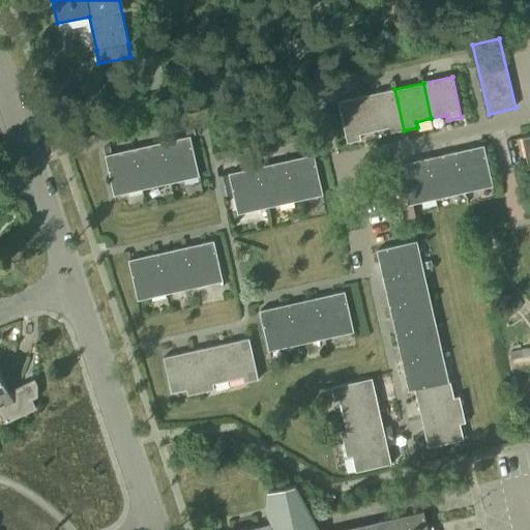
[(404,130),(394,89),(366,95),(375,131),(389,127),(391,134),(404,130)]
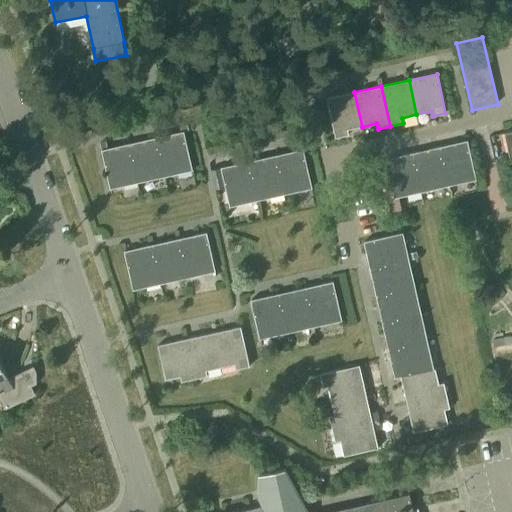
[(362,127),(354,92),(326,99),(335,138),(348,135),(347,130),(362,127)]
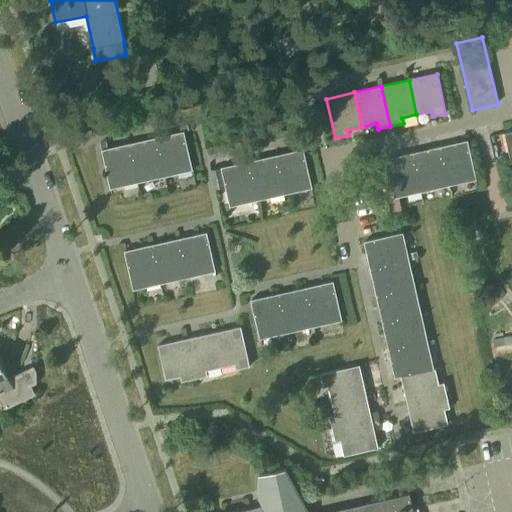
[(184,132),(156,138),(165,177),(192,170),(184,132)]
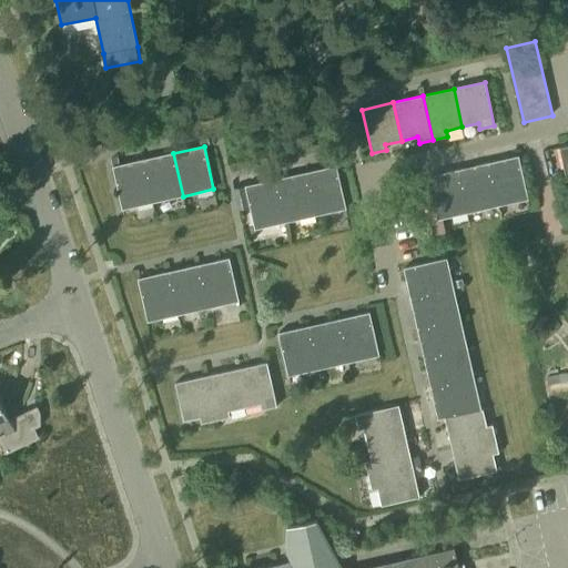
[(183,196),(173,153),(143,160),(153,203),(183,196)]
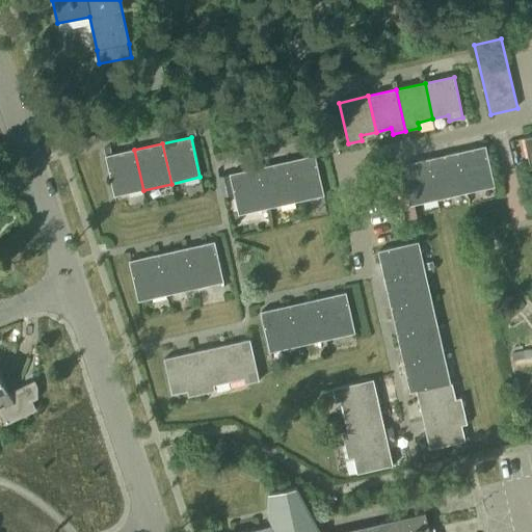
[(485,147),(457,153),(467,193),(495,187),(485,147)]
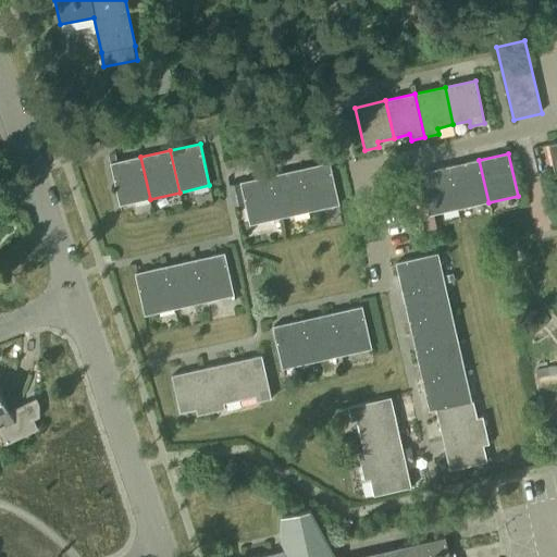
[(150,199),(140,157),(111,163),(120,206),(150,199)]
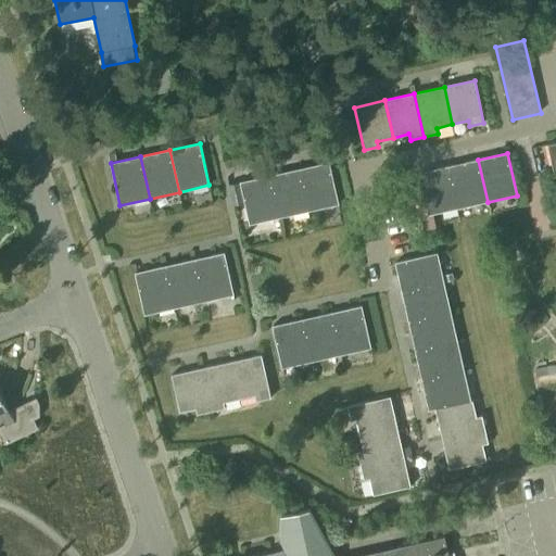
[(478,160),(449,166),(458,209),(488,202),(478,160)]
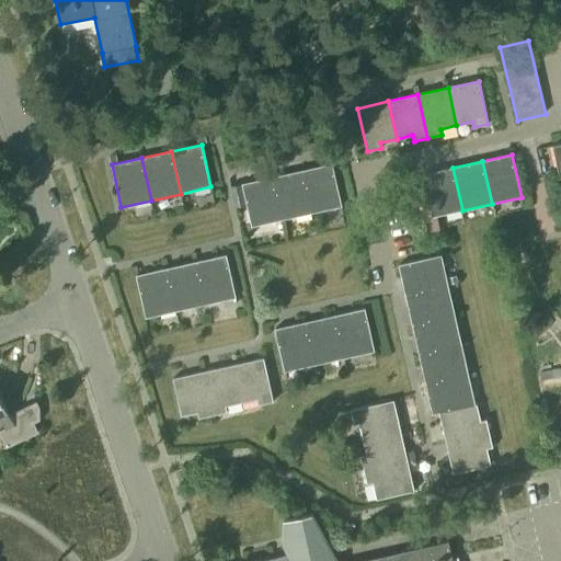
[(332,163),(302,170),(312,214),(342,206),(332,163)]
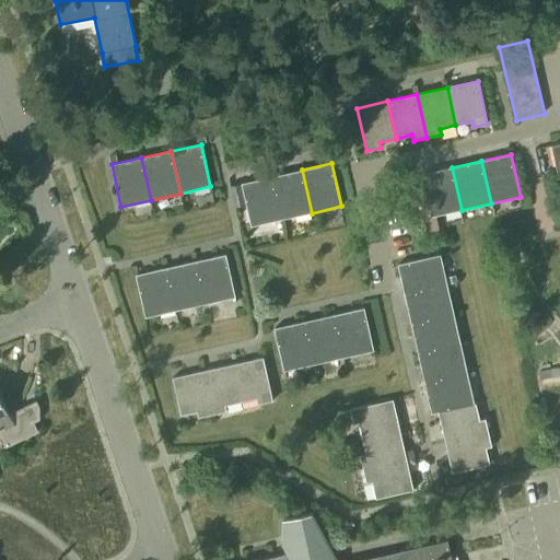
[(462,210),(452,167),(422,174),(431,217),(462,210)]
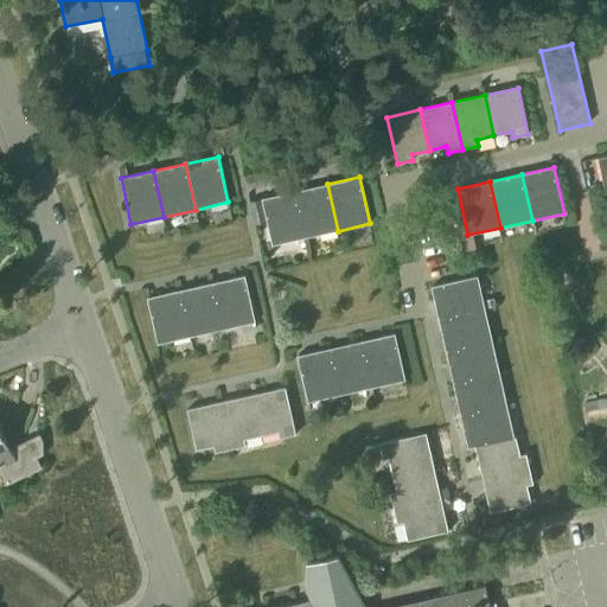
[(327,184),(295,192),(306,238),(338,231),(327,184)]
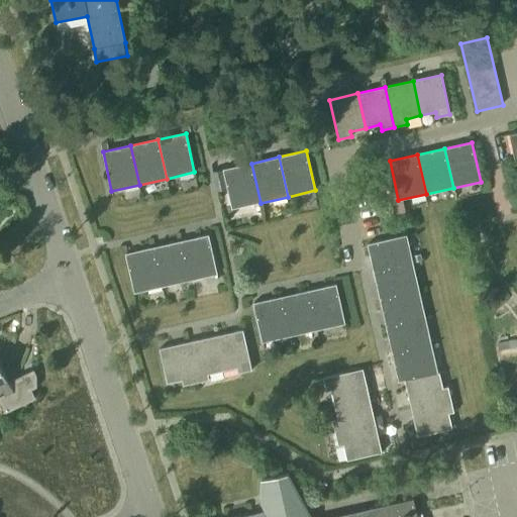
[(261,203),(251,164),(223,170),(227,186),(232,209),(261,203)]
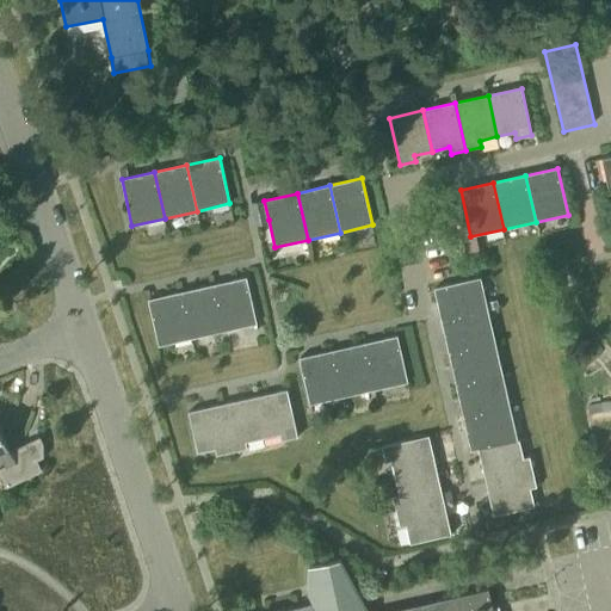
[(269,220),(264,201),(252,204),(255,222),(269,220)]
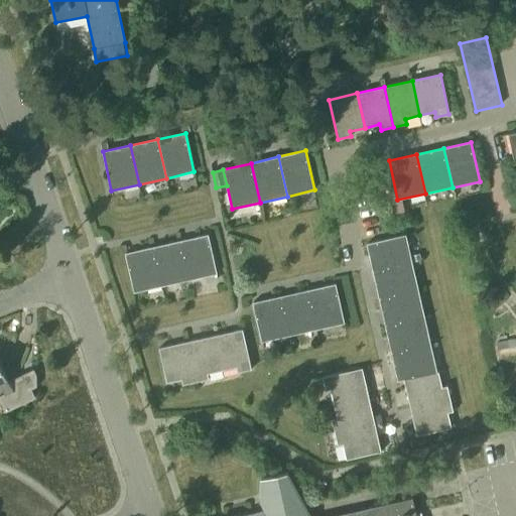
[(180,241),(189,280),(218,274),(209,235),(180,241)]
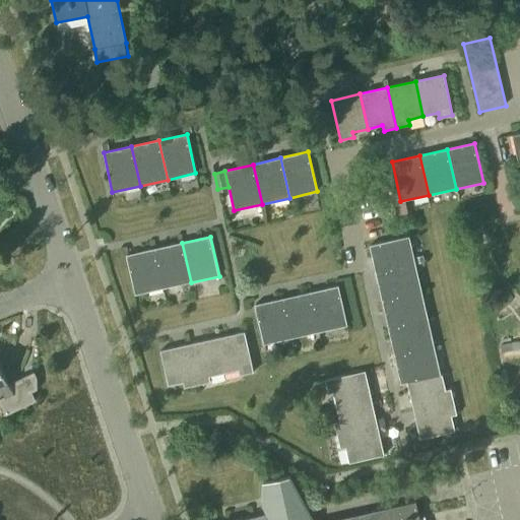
[(376,274),(415,265),(408,237),(370,246),(376,274)]
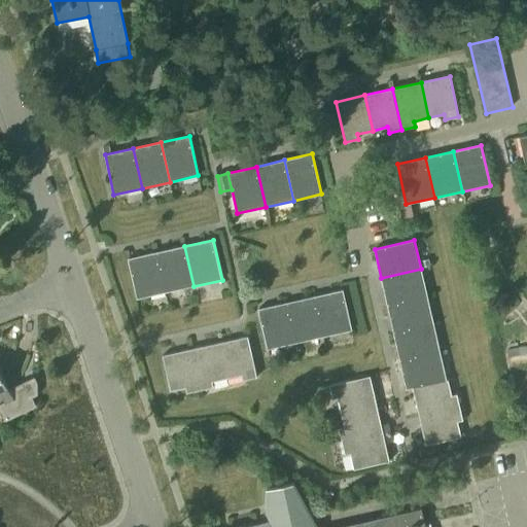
[(194,286),(184,246),(156,252),(166,292),(194,286)]
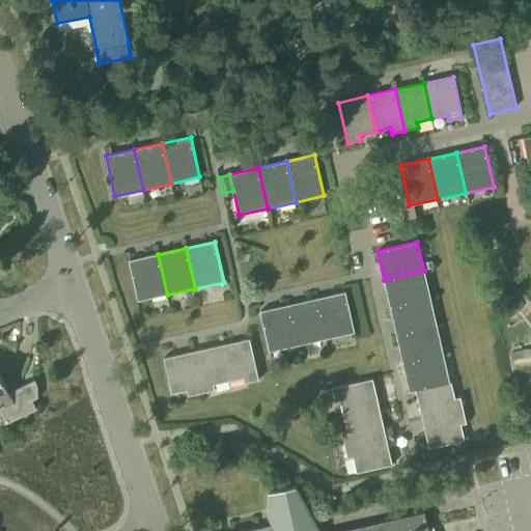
[(167,295),(158,254),(130,261),(138,302),(167,295)]
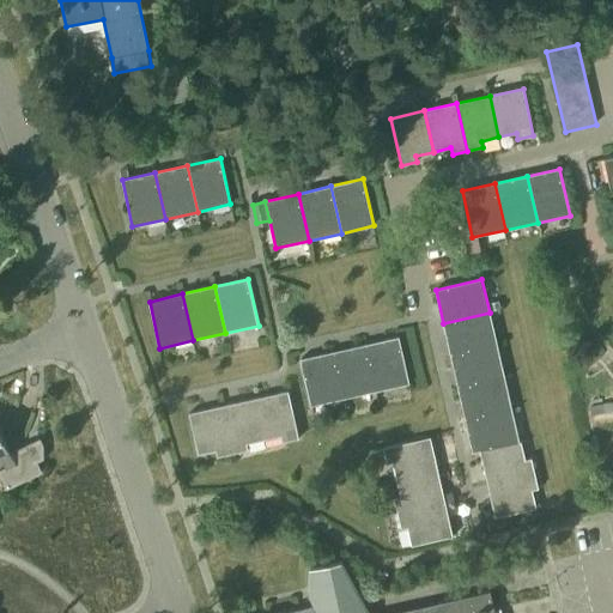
[(490,313),(443,323),(450,356),(497,345),(490,313)]
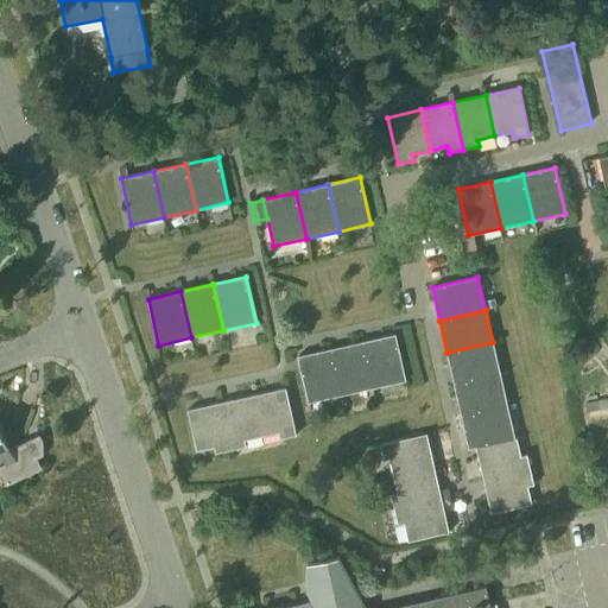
[(394,335),(362,342),(373,388),(406,381),(394,335)]
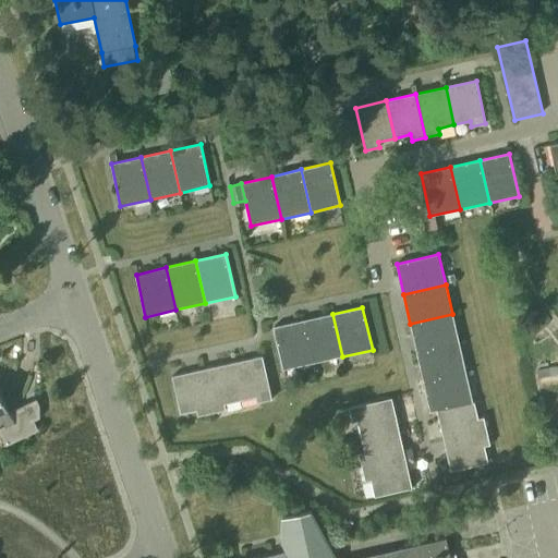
[(342,356),(332,314),(303,320),(313,363),(342,356)]
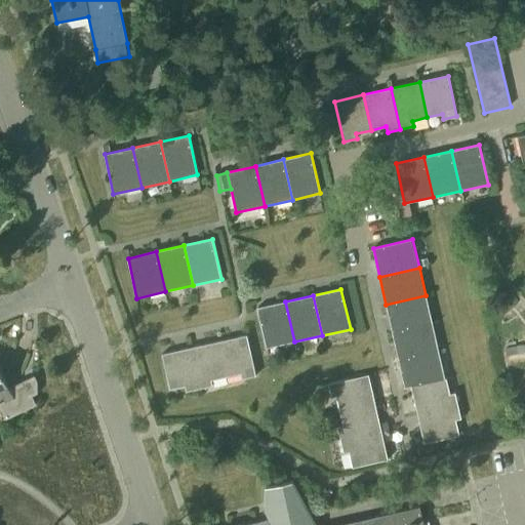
[(426,295),(386,305),(393,332),(432,323),(426,295)]
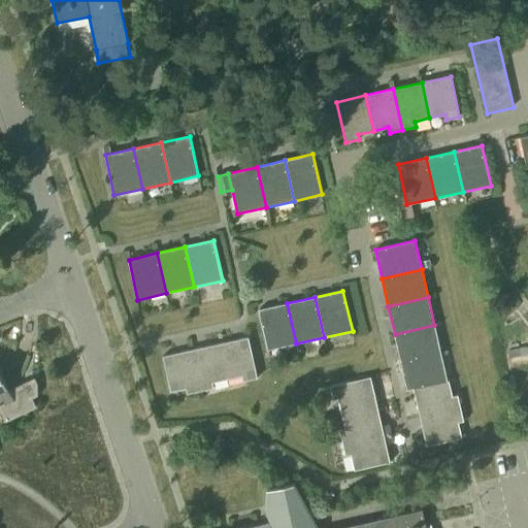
[(296,343),(287,303),(259,310),(268,351),(296,343)]
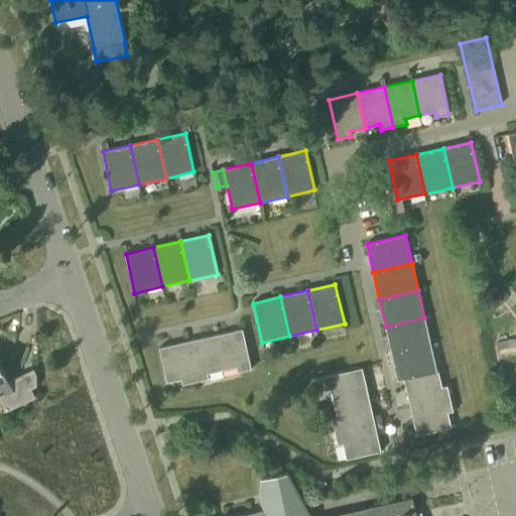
[(431,346),(424,317),(386,327),(392,355),(431,346)]
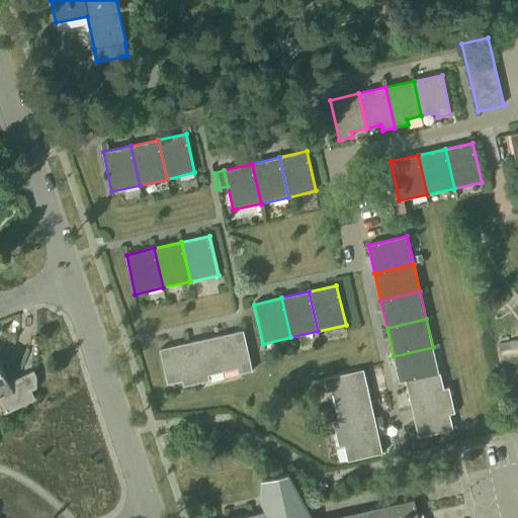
[(216,337),(223,372),(238,369),(239,374),(252,371),(243,331),(216,337)]
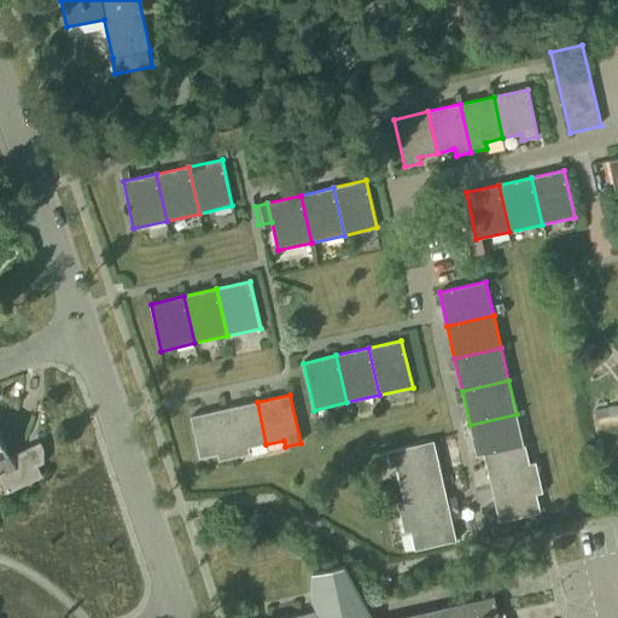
[(257,402),(223,409),(234,458),(250,454),(249,448),(266,444),(257,402)]
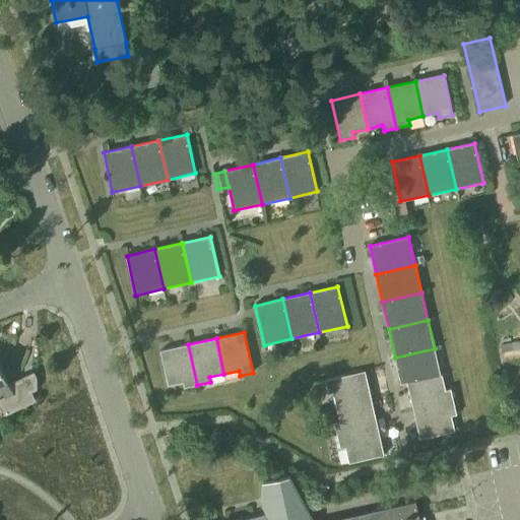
[(197,385),(188,344),(159,351),(168,386),(183,383),(185,388),(197,385)]
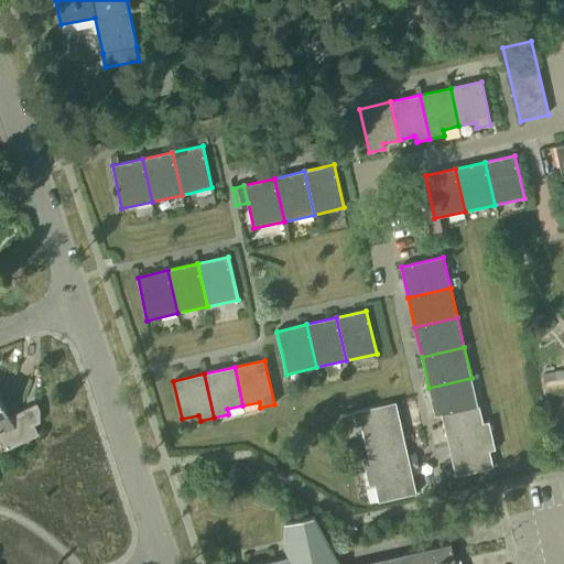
[(472,378),(429,388),(435,416),(442,415),(479,408),(479,407),(478,407),(472,378)]
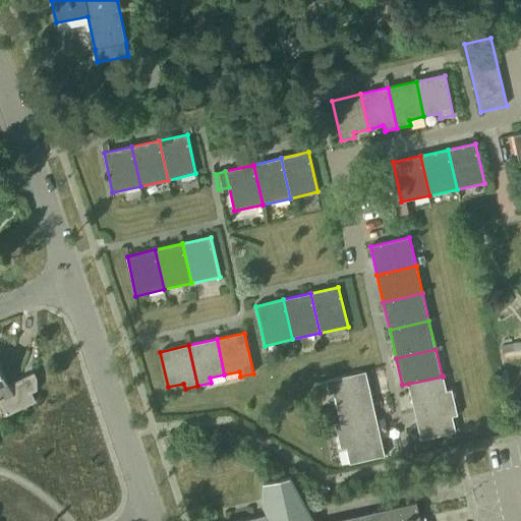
[(9,383),(8,380),(0,362),(0,383),(0,384),(6,396),(0,398),(0,401),(6,414),(36,399),(32,391),(37,388),(37,377),(34,370),(9,383)]
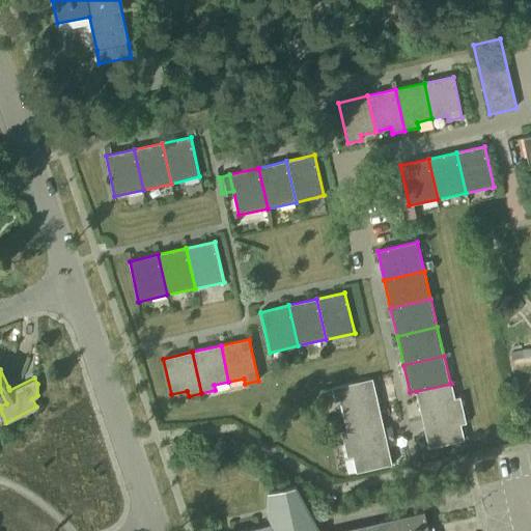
[(343,416),(379,408),(372,380),(332,389),(335,402),(340,401),(343,416)]
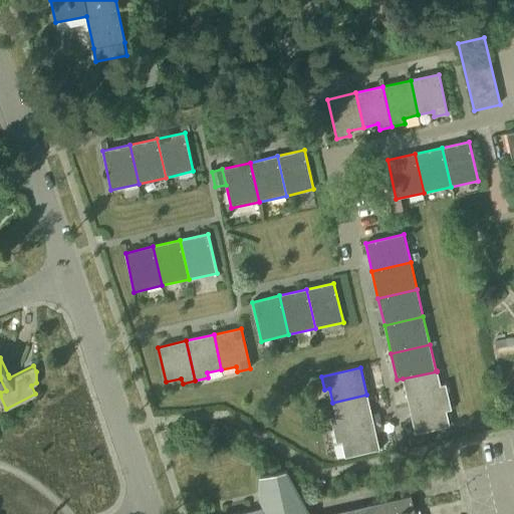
[(441,386),(437,371),(403,378),(409,407),(449,398),(446,384),(441,386)]
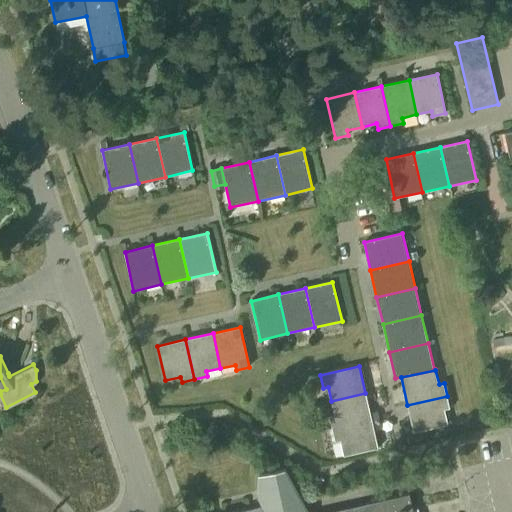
[(365,393),(331,401),(335,416),(329,417),(332,430),(372,421),(365,393)]
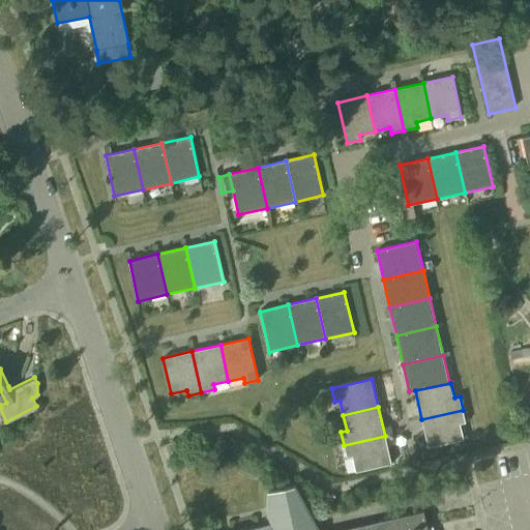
[(463,410),(421,419),(428,448),(464,440),(460,423),(465,422),(463,410)]
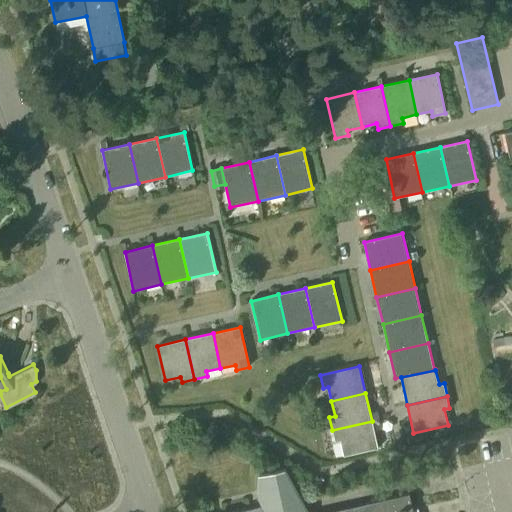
[(291,410),(298,428),(326,417),(319,399),(291,410)]
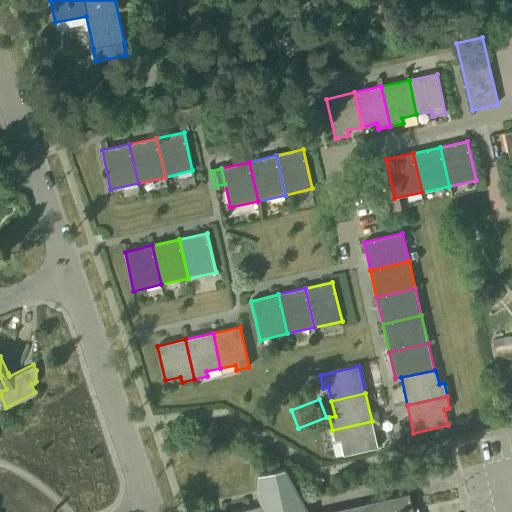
[(378,448),(372,421),(332,430),(335,442),(340,441),(344,456),(378,448)]
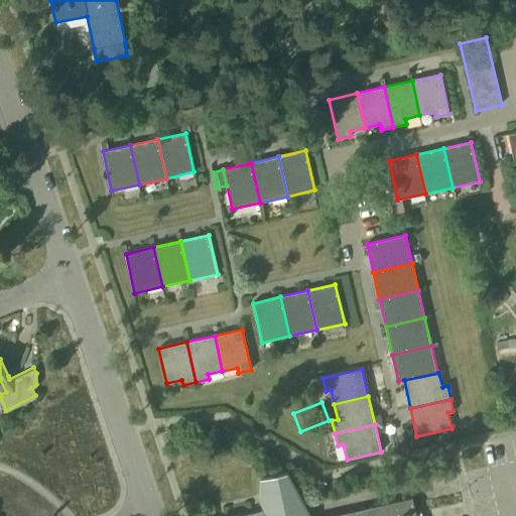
[(267,515),(411,515),(411,514),(416,513),(412,497),(369,507),(370,511),(346,515),(311,515),(287,472),(260,479),(259,499),(264,509),(267,515)]
